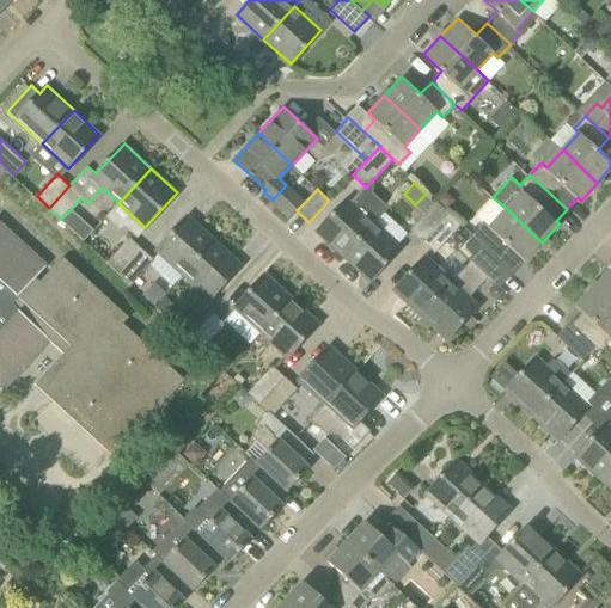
[(318,231),(344,256),(376,221),(349,197),(318,231)]
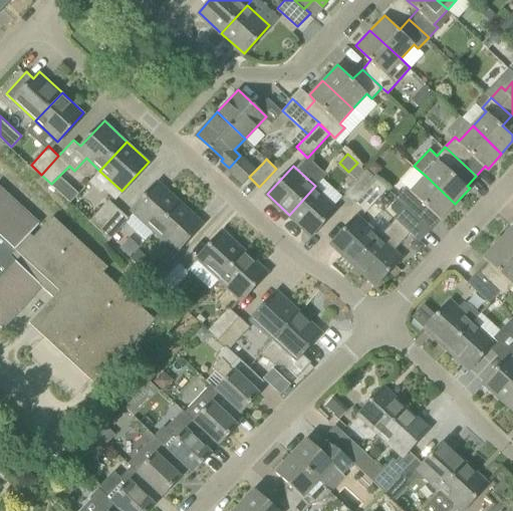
[(345,192),(355,202),(377,178),(367,169),(345,192)]
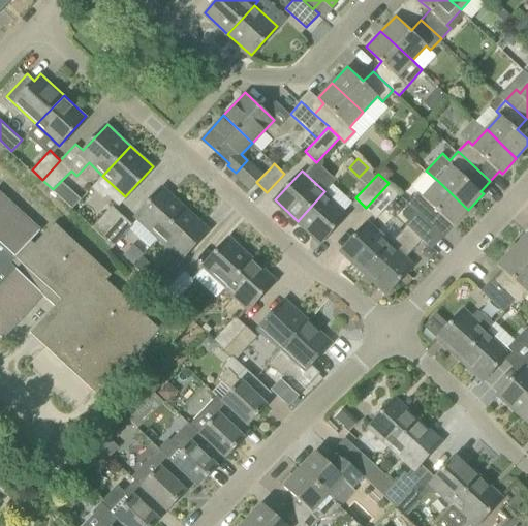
[(417,193),(409,203),(420,212),(430,221),(439,212),(455,225),(468,210),(438,181),(424,197),(417,193)]
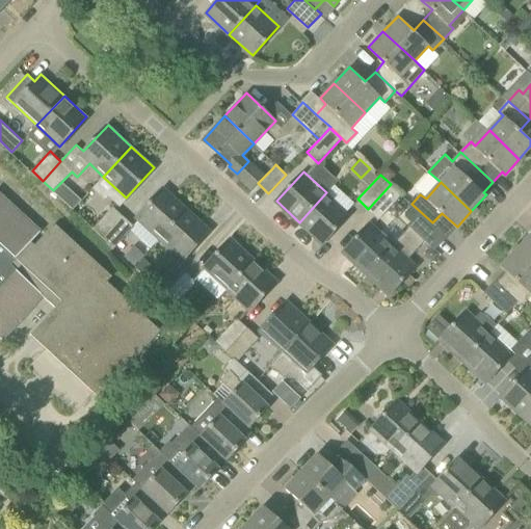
[(401,194),(391,184),(368,209),(378,219),(401,194)]
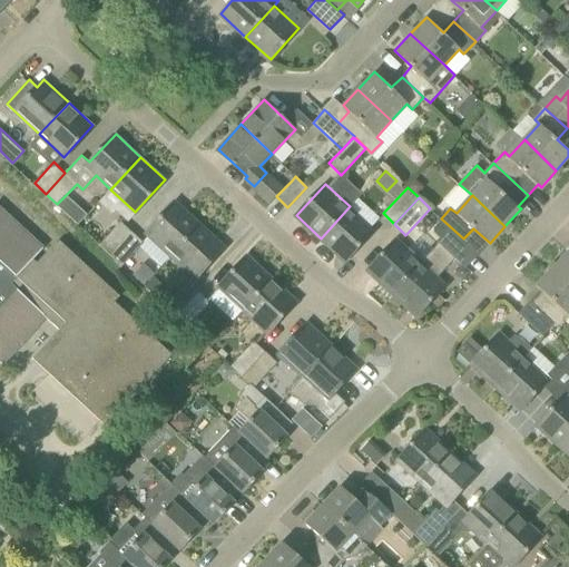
[(170,255),(200,224),(175,201),(146,233),(170,255)]
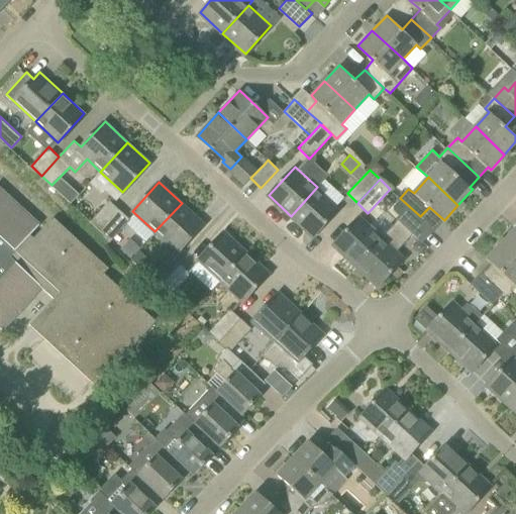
[(33,237),(30,234),(40,224),(0,187),(0,322),(2,324),(41,282),(65,303),(42,326),(96,376),(148,318),(99,273),(104,268),(50,219),(33,237)]
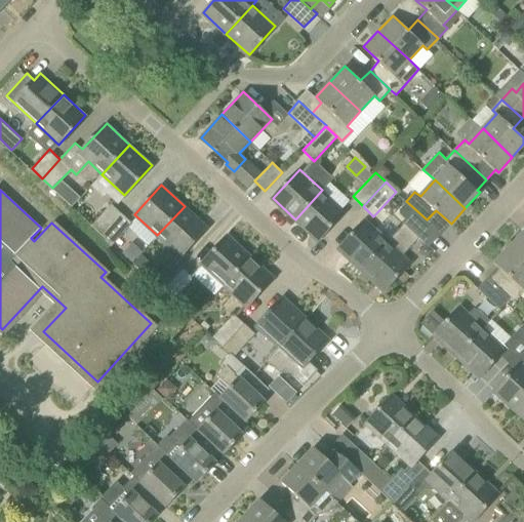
[(322,190),(295,219),(318,240),(345,211),(322,190)]
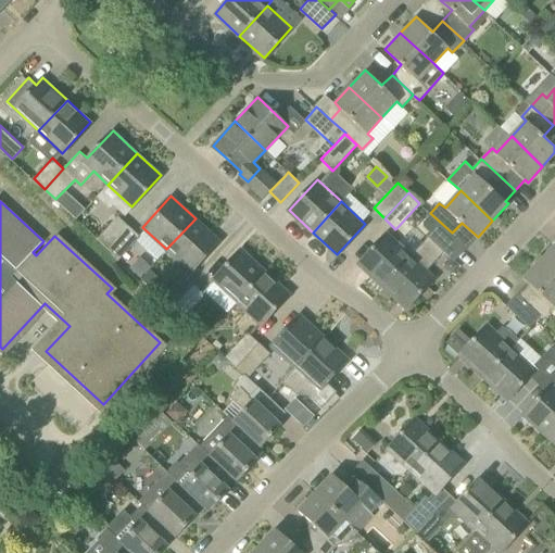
[(424,226),(432,233),(441,223),(430,213),(424,221),(424,226)]
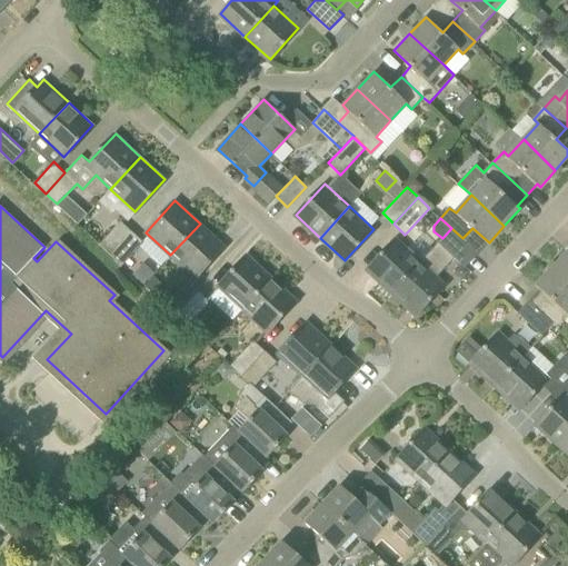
[(121,220),(100,244),(111,254),(132,230),(121,220)]
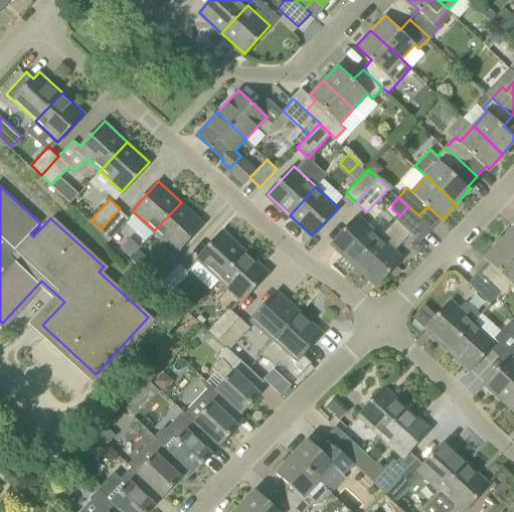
[(181,202),(154,230),(177,251),(203,222),(181,202)]
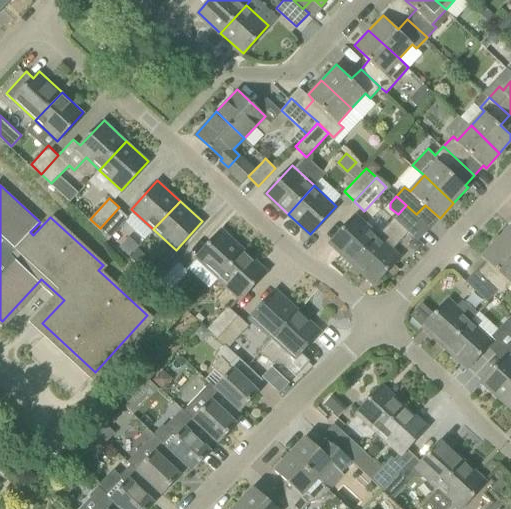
[(406,205),(398,214),(395,217),(416,237),(427,225),(416,214),(406,205)]
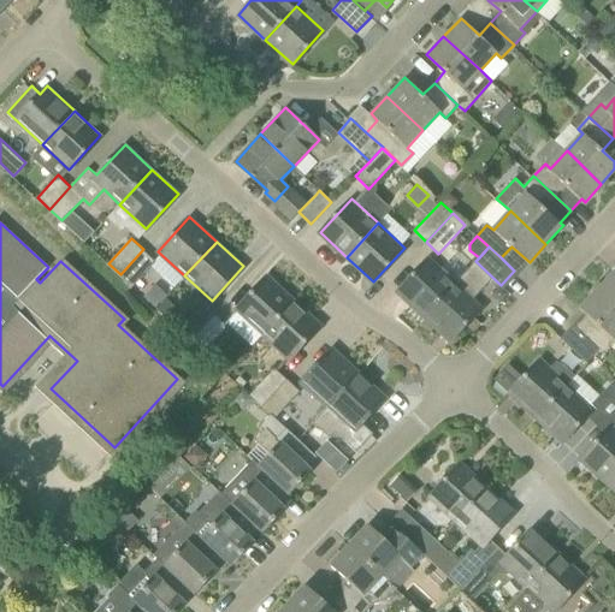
[(157,261),(143,249),(120,274),(132,286),(157,261)]
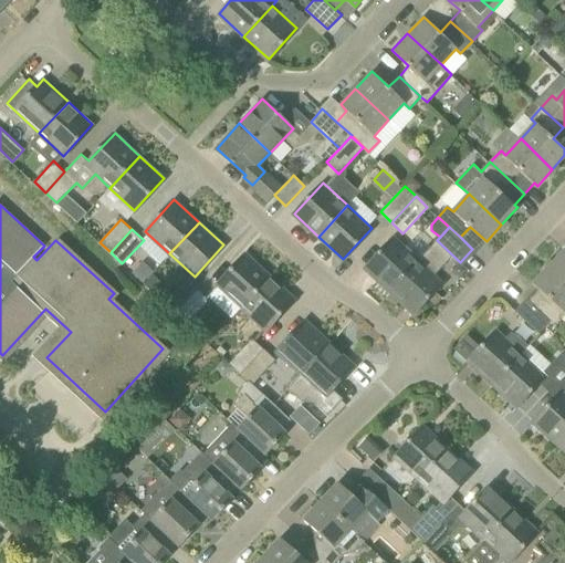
[(365,268),(389,290),(419,259),(395,237),(365,268)]
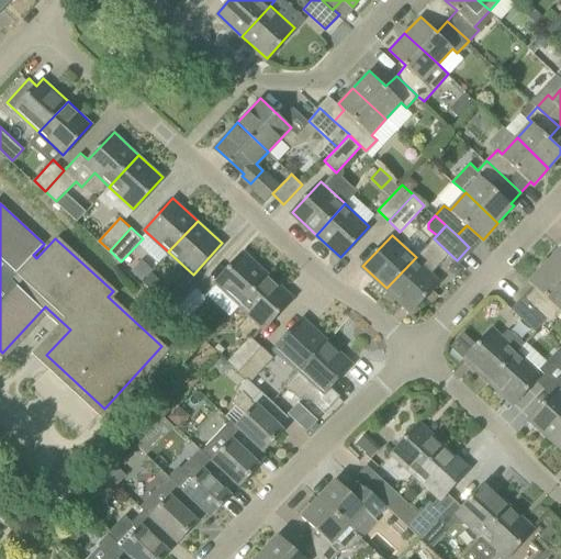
[(560,247),(545,264),(560,279),(560,247)]
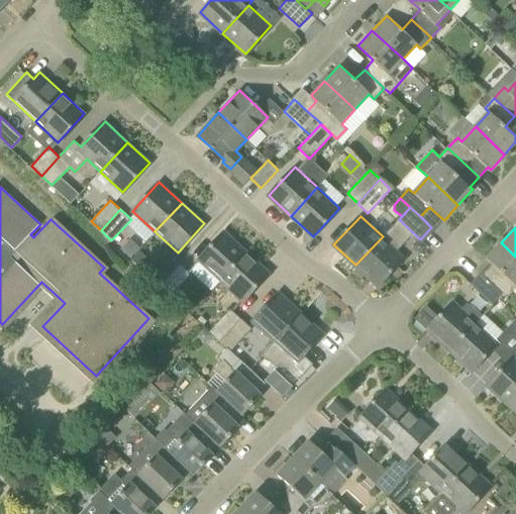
[(220,281),(247,252),(224,231),(198,260),(220,281)]
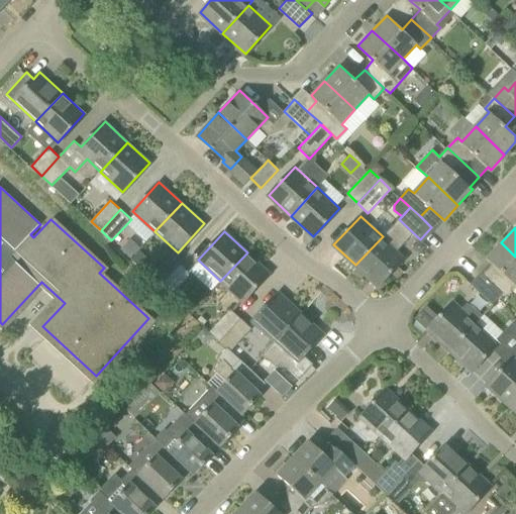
[(131,236),(120,248),(130,257),(140,245),(131,236)]
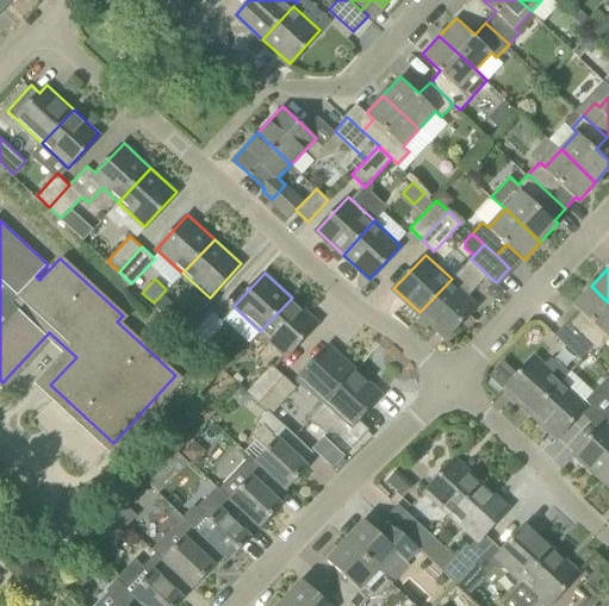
[(446,337),(478,303),(452,279),(420,312),(446,337)]
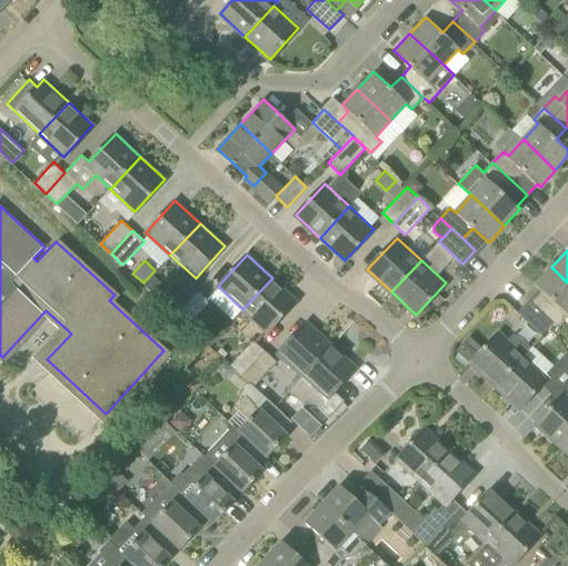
[(462,265),(455,272),(462,279),(469,271),(462,265)]
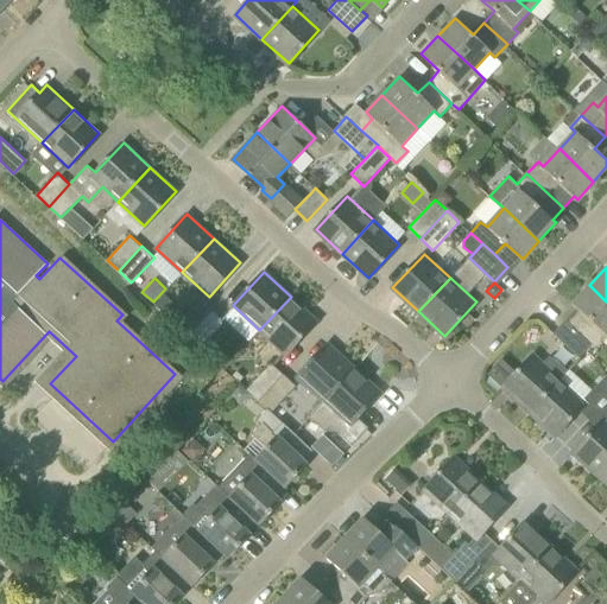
[(598,349),(606,338),(606,302),(589,285),(573,304),(577,307),(567,319),(592,343),(598,349)]
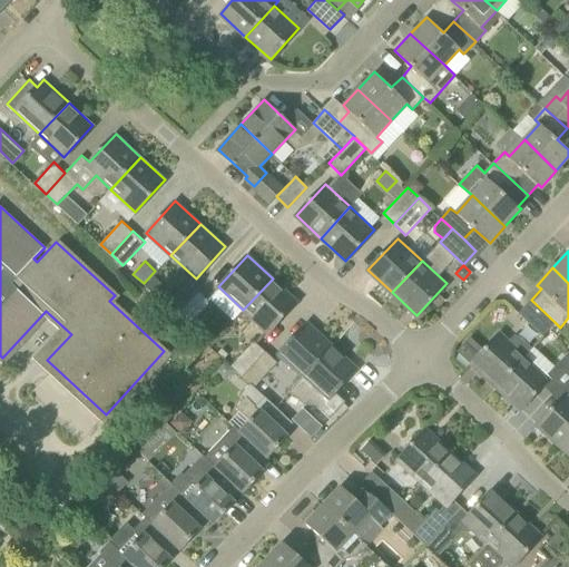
[(273,279),(243,310),(268,333),(297,301),(273,279)]
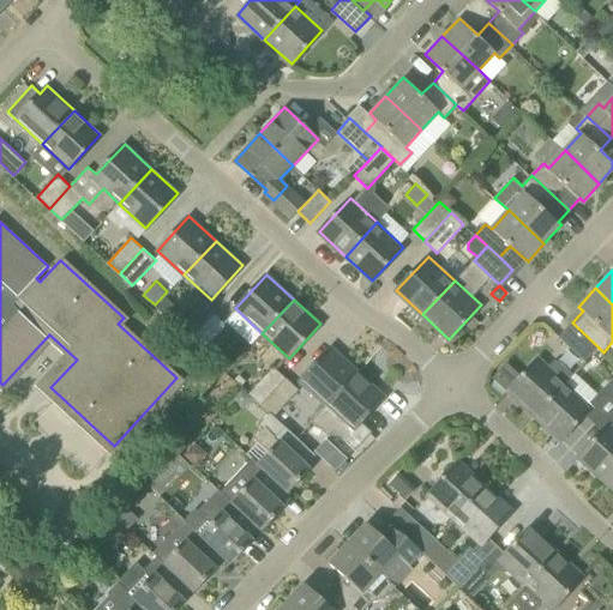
[(215,312),(203,301),(178,327),(191,339),(215,312)]
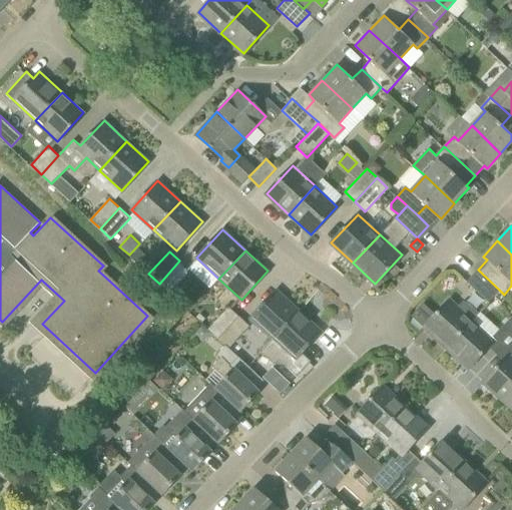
[(179,261),(159,284),(169,293),(190,271),(179,261)]
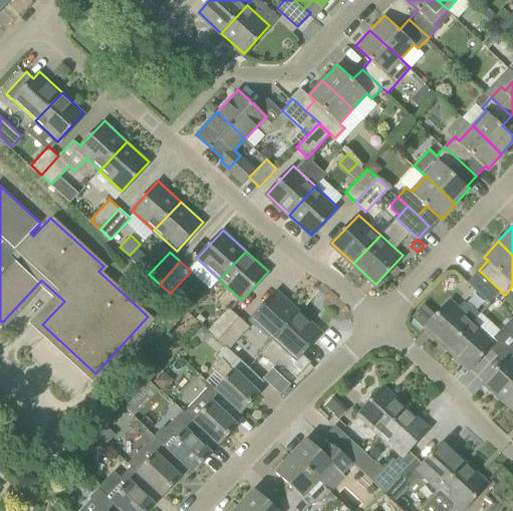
[(490,302),(500,290),(479,270),(468,281),(490,302)]
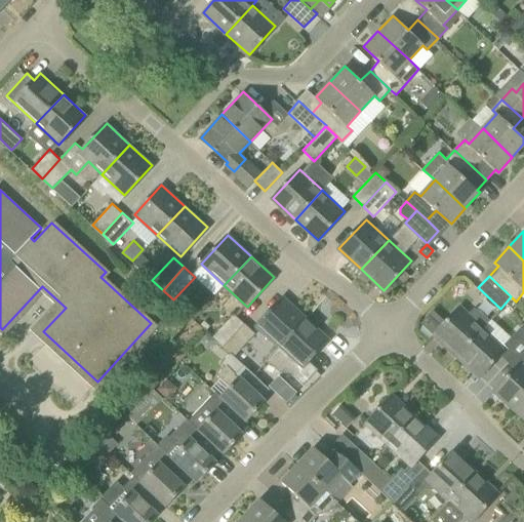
[(255,325),(279,347),(280,347),(307,318),(283,296),(255,325)]
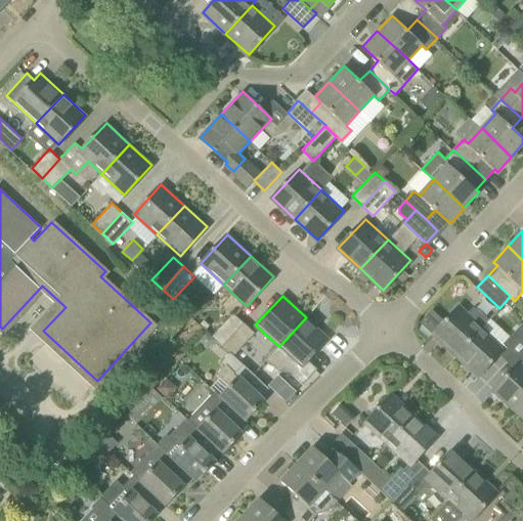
[(191,301),(184,308),(193,317),(201,309),(191,301)]
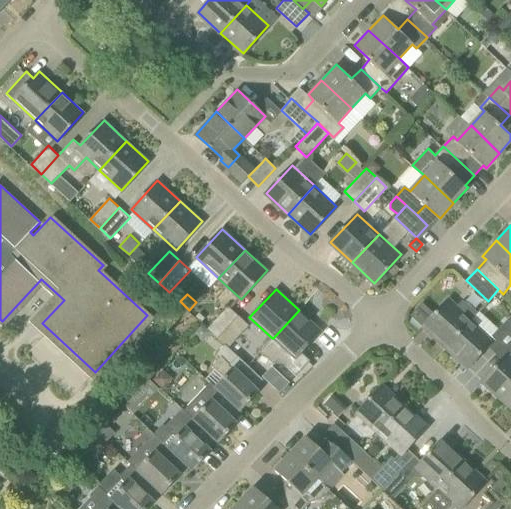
[(462,302),(458,306),(449,298),(423,326),(445,347),(472,319),(478,312),(468,303),(462,302)]
